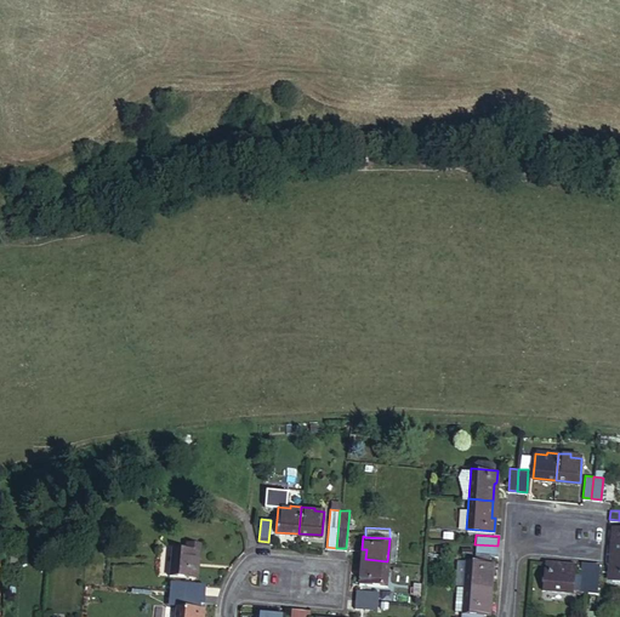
[(168,573),(191,575),(192,559),(197,560),(198,542),(185,541),(185,548),(170,547),(168,573)]
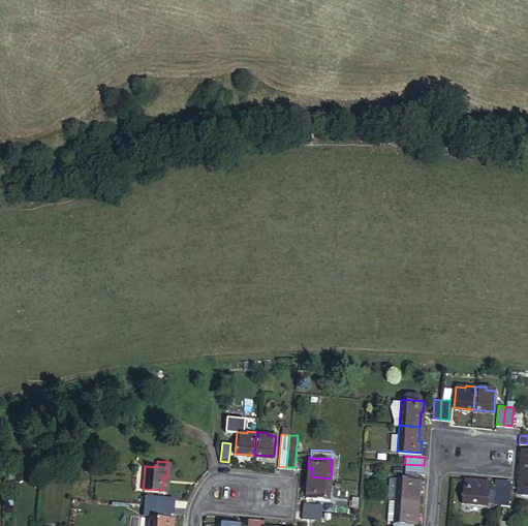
[(424,465),(404,464),(404,472),(416,472),(423,473),(424,465)]
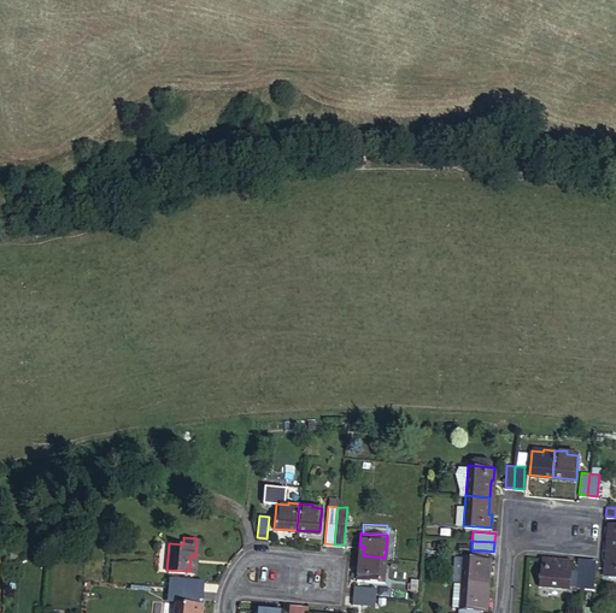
[(610,560),(609,567),(608,576),(615,576),(615,549),(606,549),(605,560),(610,560)]
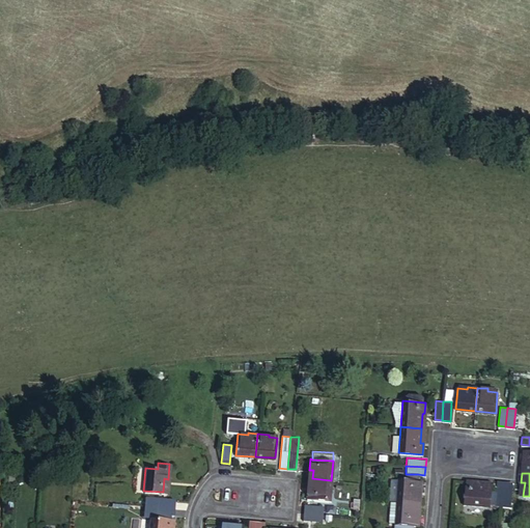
[(331,480),(312,478),(311,488),(308,488),(307,499),(330,500),(331,480)]
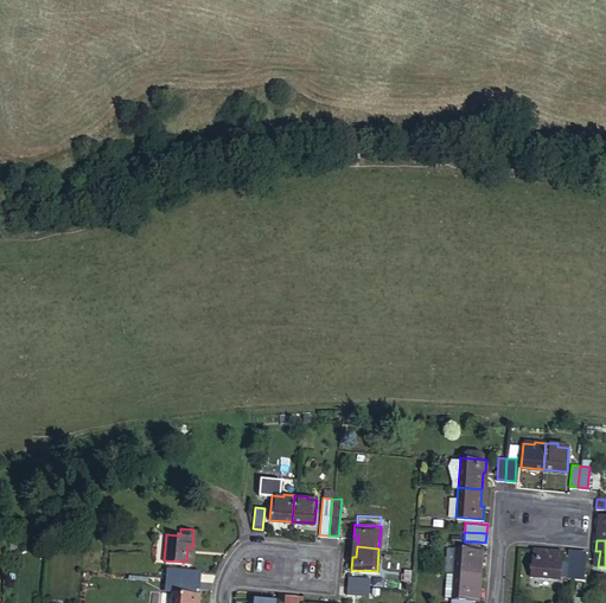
[(477,562),(478,547),(464,546),(454,546),(453,572),(479,573),(480,562),(477,562)]
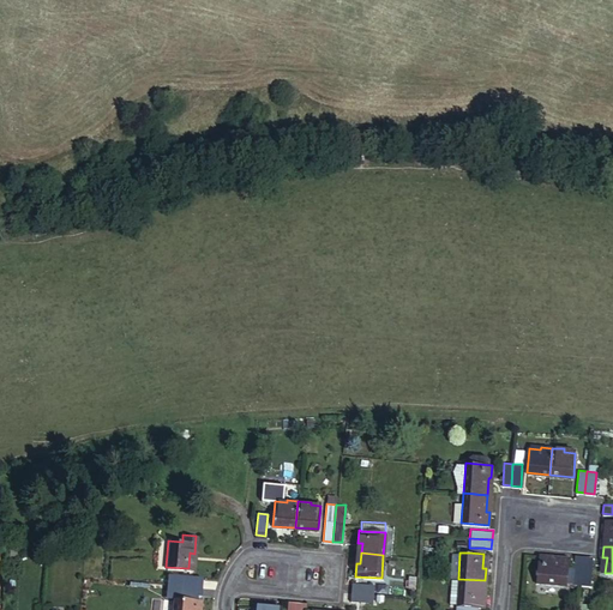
[(568,566),(569,561),(551,560),(551,555),(538,554),(534,581),(566,585),(566,583),(568,566)]
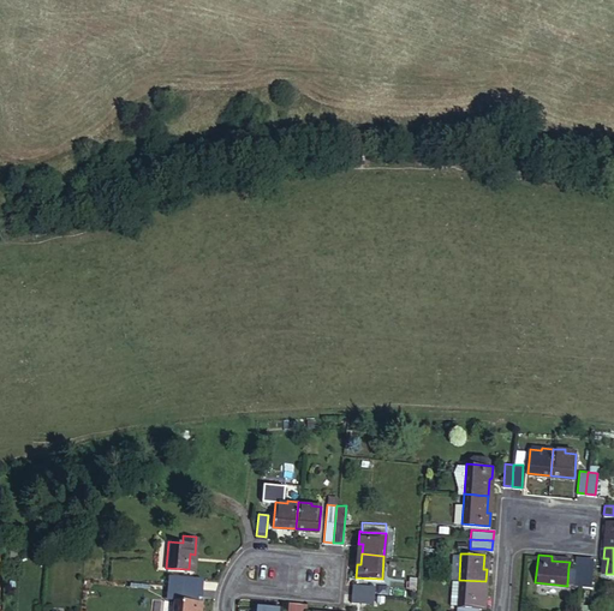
[(585,556),(576,555),(574,562),(574,567),(573,583),(573,585),(582,586),(585,556)]
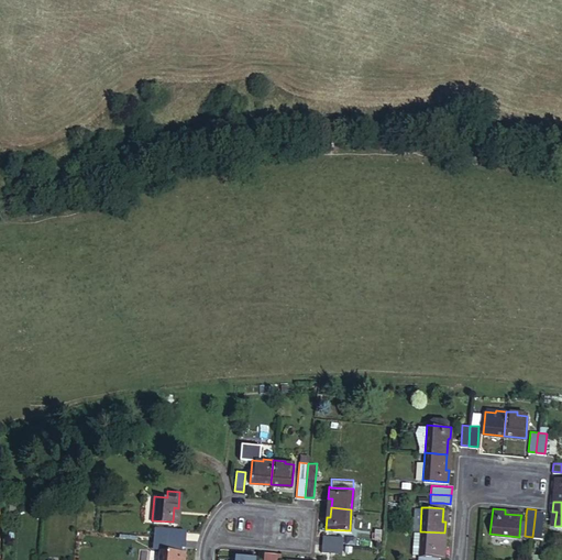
[(543,509),(536,509),(532,537),(541,537),(543,517),(543,509)]
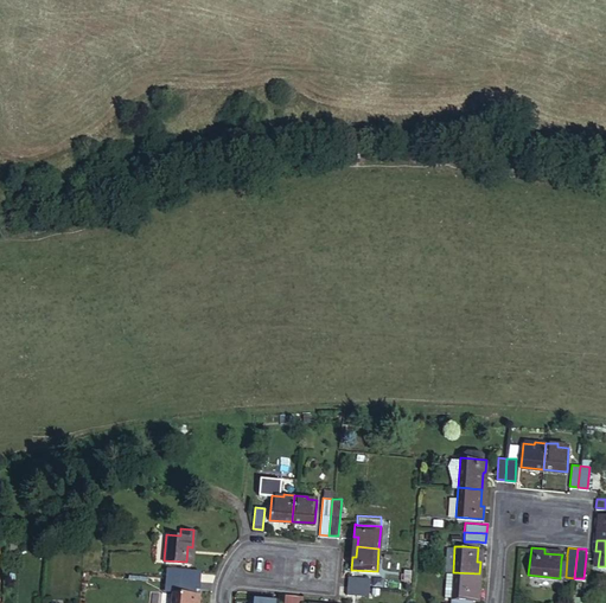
[(198,570),(186,569),(165,568),(165,576),(198,578),(198,570)]
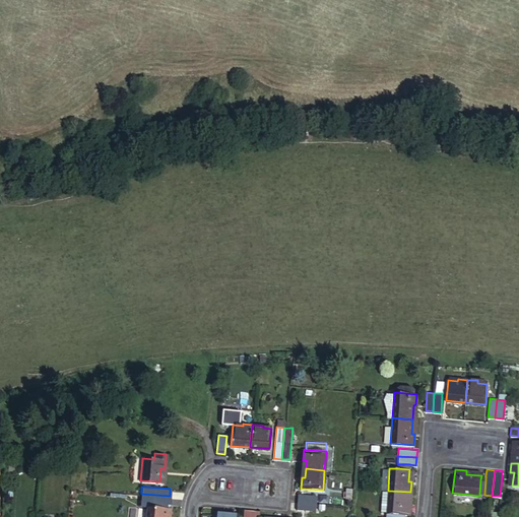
[(388,491),(381,490),(379,511),(386,511),(388,491)]
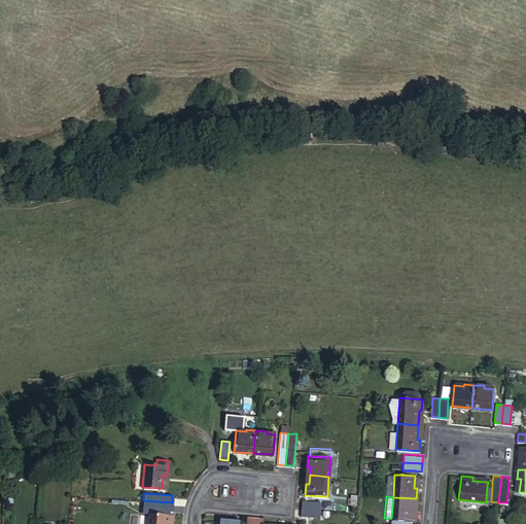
[(393,497),(391,518),(391,520),(410,521),(412,521),(413,508),(416,508),(416,498),(393,497)]
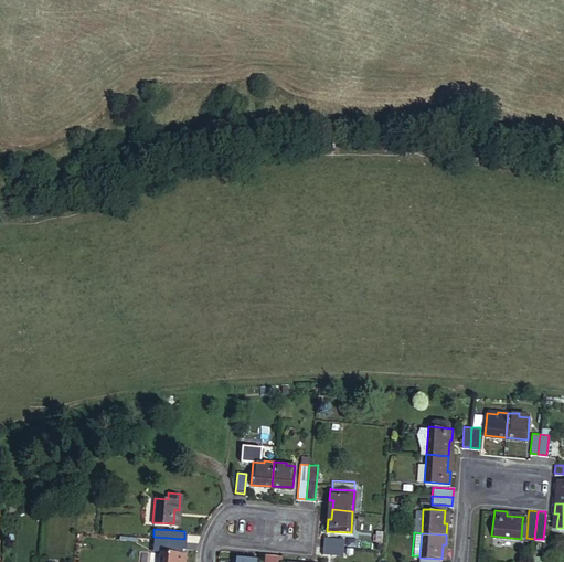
[(322,543),(343,545),(343,538),(327,537),(323,536),(322,543)]
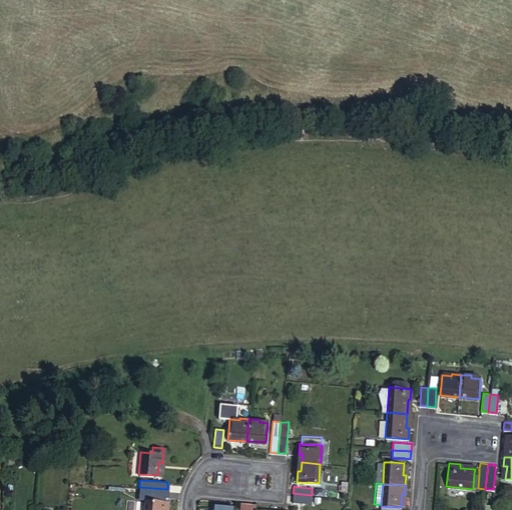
[(166,497),(167,489),(139,487),(138,495),(163,497),(166,497)]
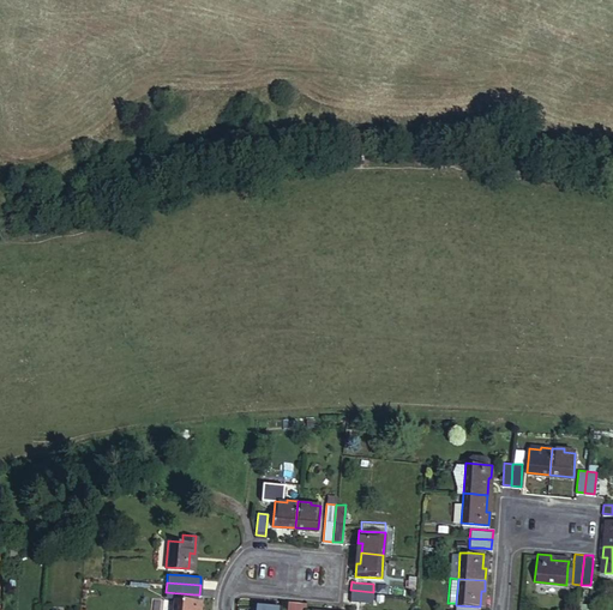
[(349,599),(360,601),(372,602),(373,592),(350,590),(349,599)]
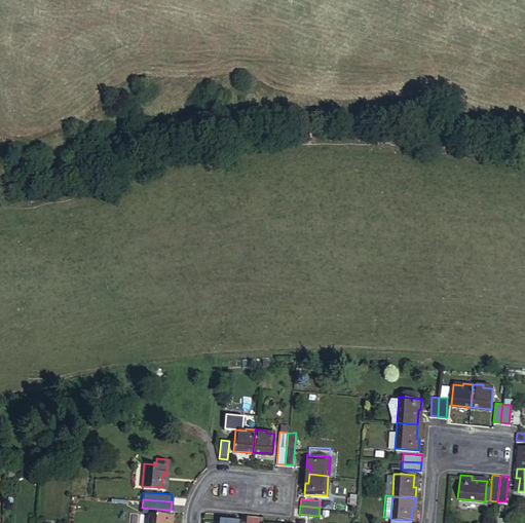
[(166,522),(167,515),(147,513),(146,522),(166,522)]
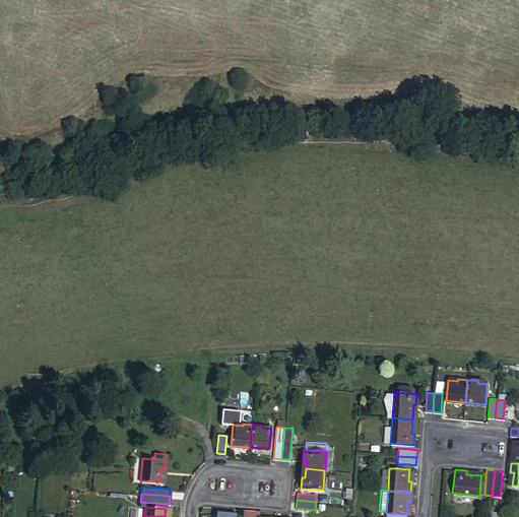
[(250,516),(251,509),(244,508),(243,516),(250,516)]
